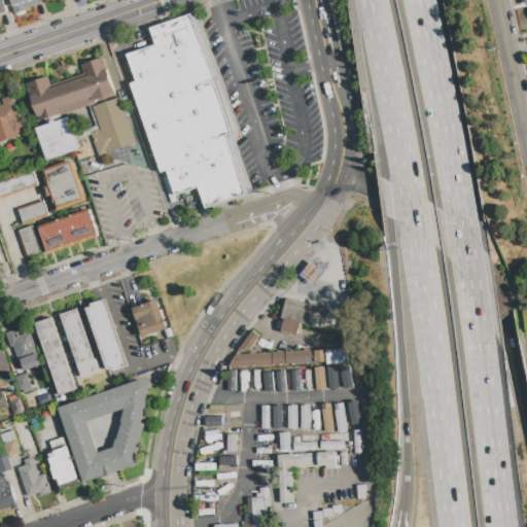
[(9,0),(39,0),(41,4),(14,13),(9,0)]
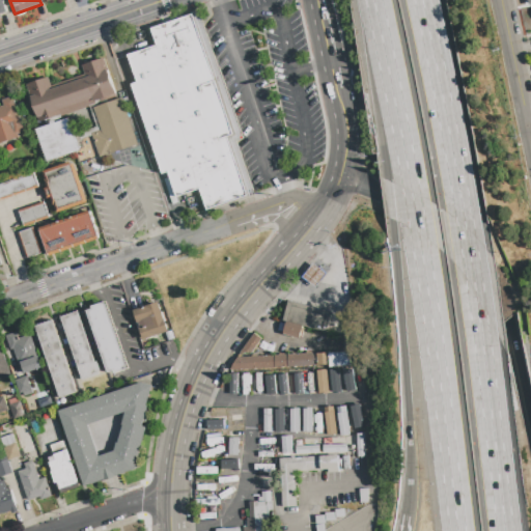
[(205,212),(198,189),(175,197),(167,171),(160,173),(130,84),(136,82),(127,55),(155,46),(149,29),(201,11),(244,139),(236,142),(254,195),(205,212)]
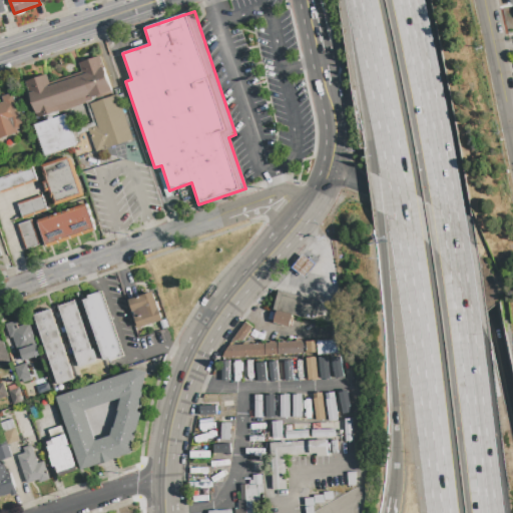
[(113,91),(110,92),(111,94),(98,98),(98,97),(38,118),(25,82),(46,74),(49,83),(82,71),(79,63),(100,56),(113,91)]
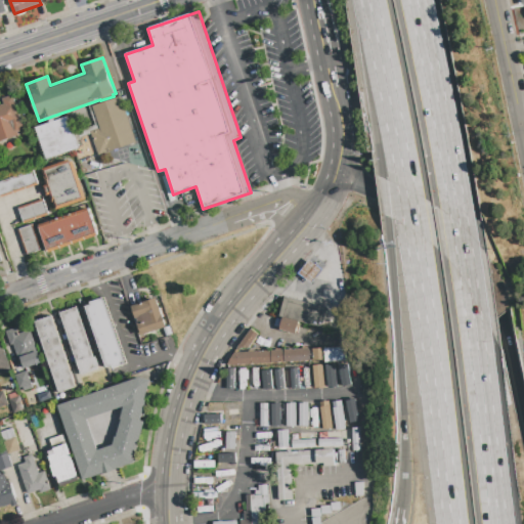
[(0,104),(3,104),(1,99),(12,95),(25,130),(17,133),(18,136),(0,142),(0,104)]
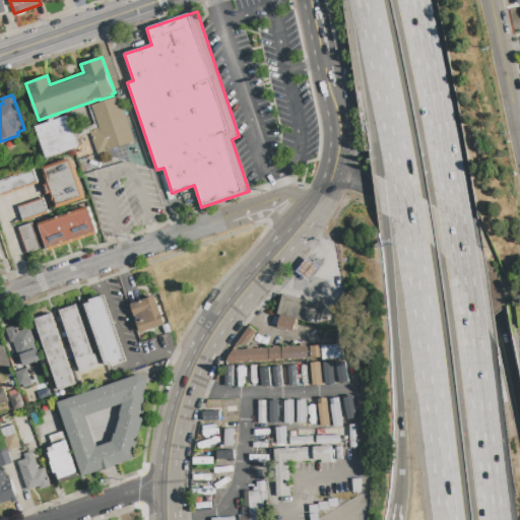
[(136,141),(98,154),(98,153),(93,142),(89,130),(99,127),(91,106),(120,95),(136,141)]
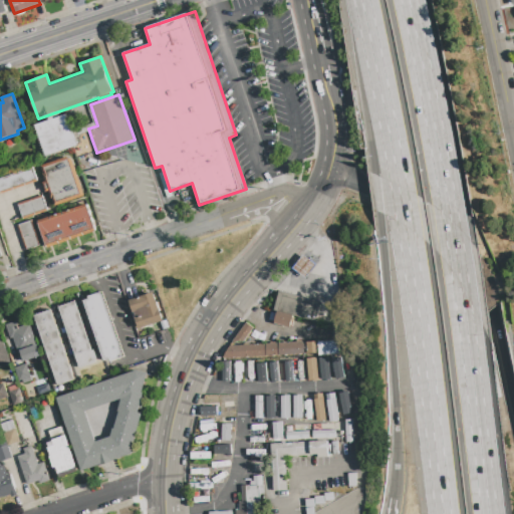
[(35,125),(69,114),(79,145),(73,148),(45,157),(35,125)]
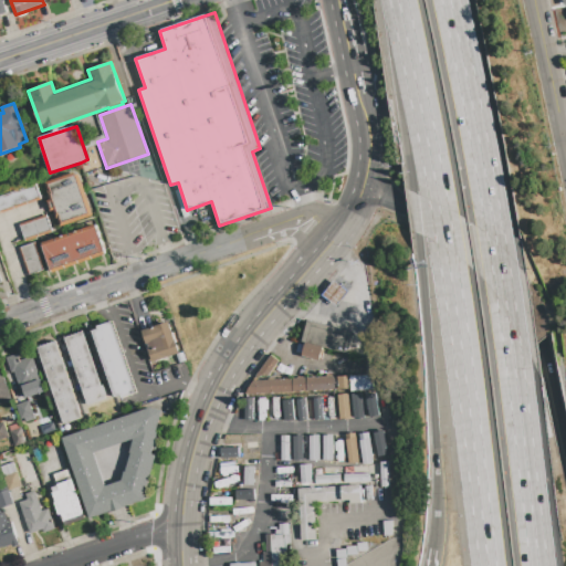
[(87,159),(102,155),(106,167),(85,174),(81,163),(87,159)]
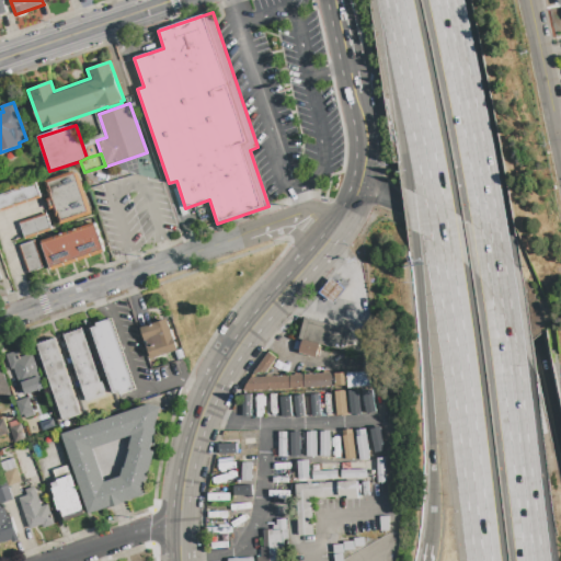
[(45,182),(78,170),(92,214),(59,225),(57,217),(56,217),(53,208),(49,209),(46,199),(49,198),(46,191),(47,190),(45,182)]
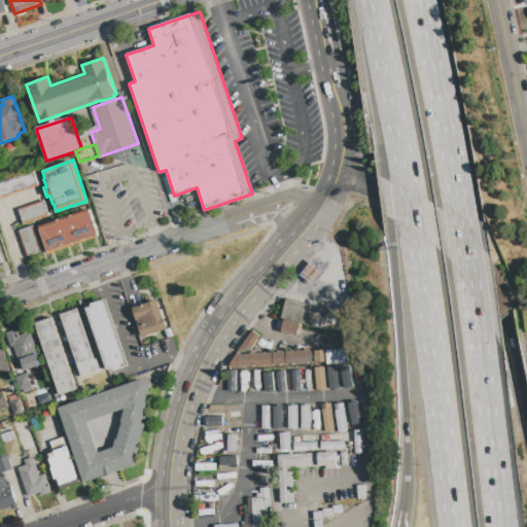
[(0,182),(34,172),(38,186),(0,199),(0,182)]
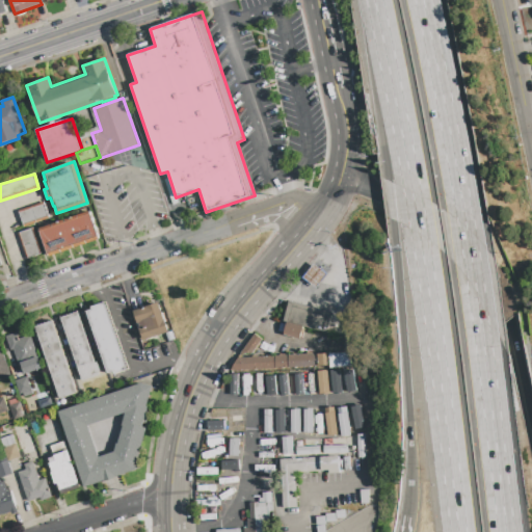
[(19,211),(44,203),(50,219),(24,228),(19,211)]
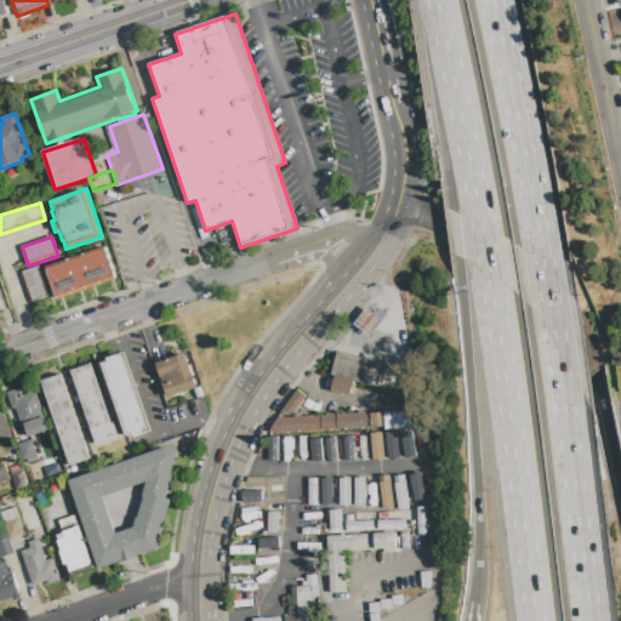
[(45,267),(106,246),(117,279),(56,300),(45,267)]
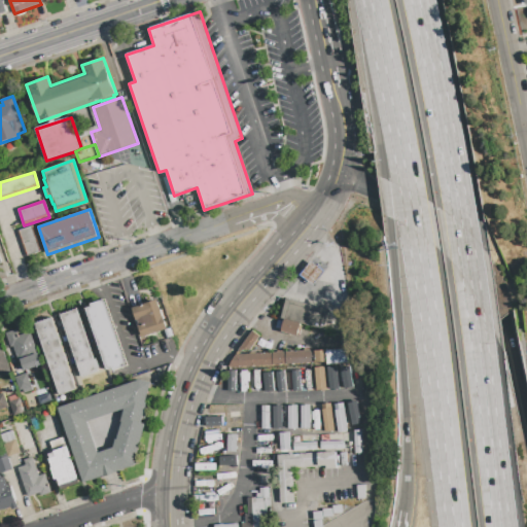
[(19,231),(34,225),(42,251),(27,256),(19,231)]
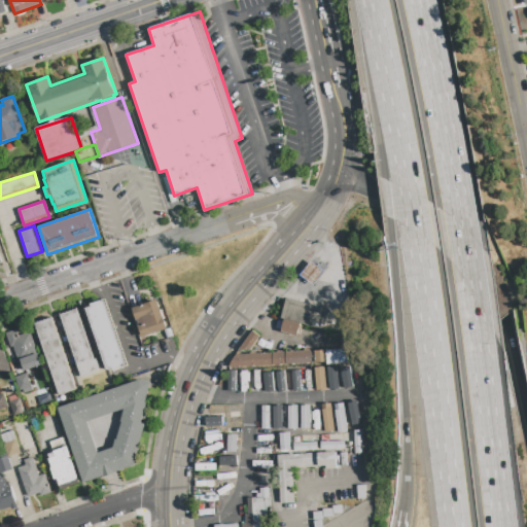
[(301,275),(310,261),(323,271),(313,284),(301,275)]
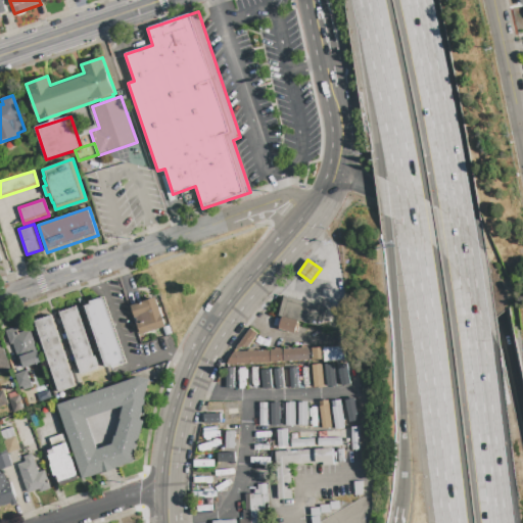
[(284,296),(326,306),(320,327),(298,322),(282,317),(279,316),(284,296)]
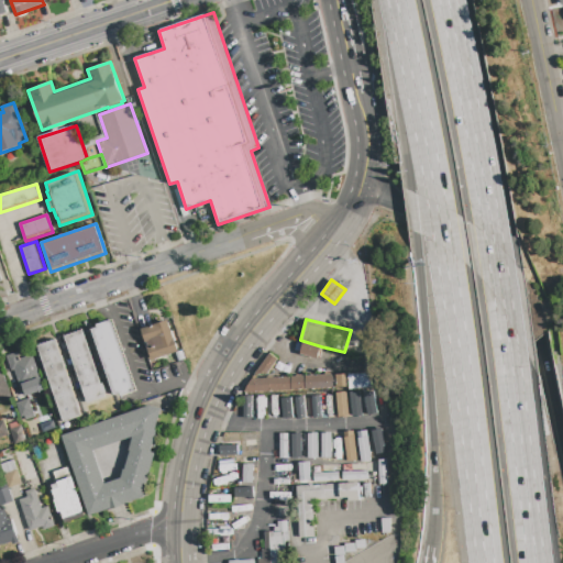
[(114,395),(92,330),(98,328),(97,326),(112,320),(136,390),(122,396),(121,394),(114,395)]
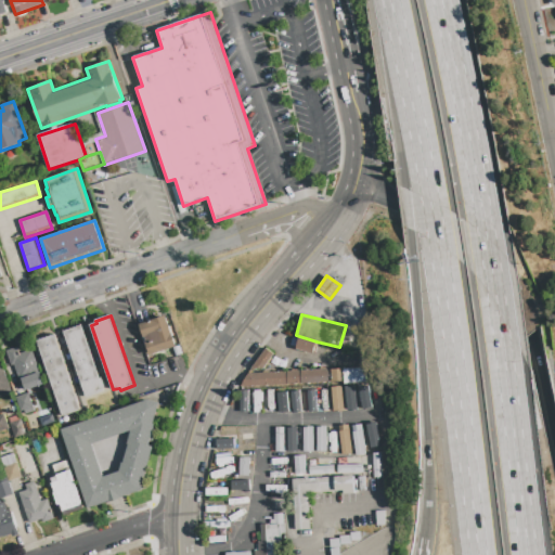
[(150,355),(140,324),(154,320),(154,319),(166,315),(176,347),(150,355)]
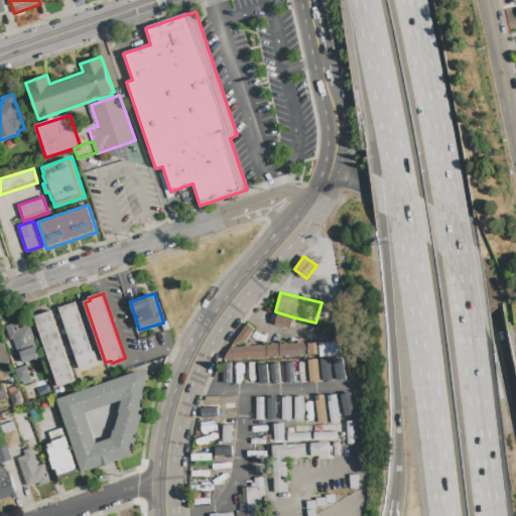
[(80,370),(58,308),(76,302),(92,352),(95,351),(98,360),(95,361),(96,364),(80,370)]
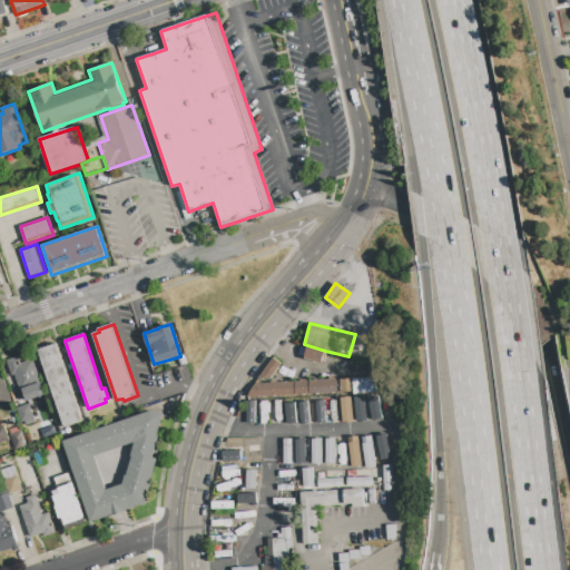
[(57,406),(38,350),(56,344),(82,421),(64,428),(59,413),(57,406)]
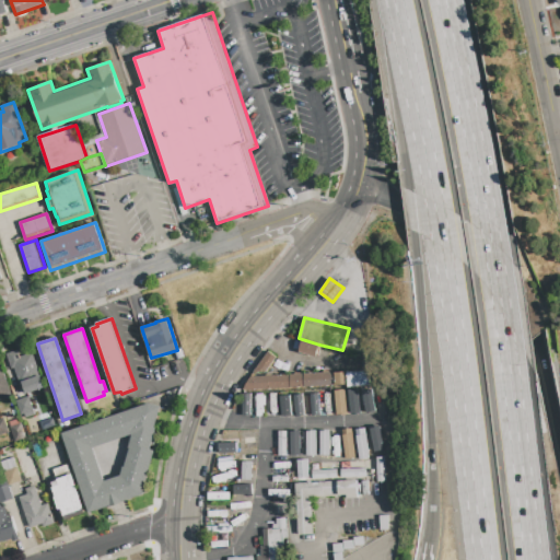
[(302,339),(319,345),(316,358),(298,352),(299,350),(293,348),(295,339),(301,341),(302,339)]
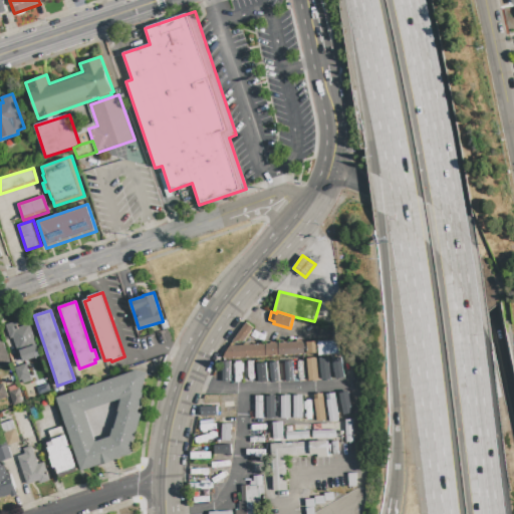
[(40,356),(24,361),(22,352),(18,353),(13,338),(11,338),(6,325),(15,322),(17,326),(18,327),(30,323),(40,356)]
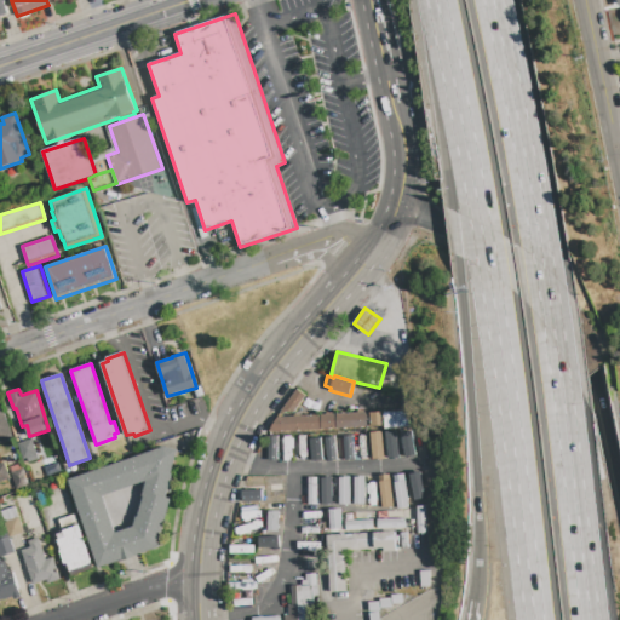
[(297,389),(305,396),(294,412),(280,413),(297,389)]
